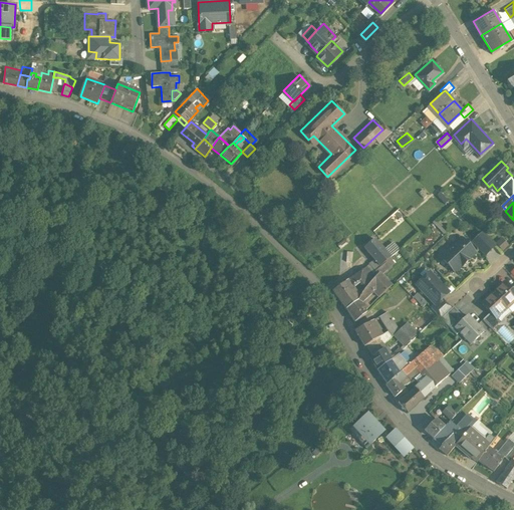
[(399,205),(394,210),(397,213),(402,209),(399,205)]
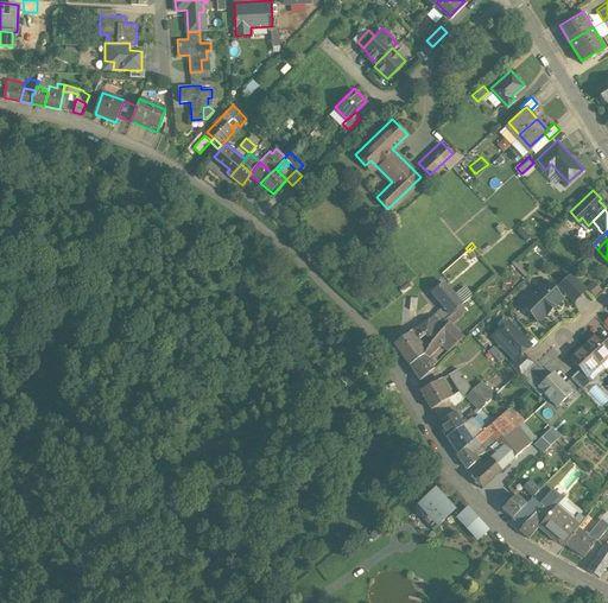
[(571,271),(559,283),(574,298),(586,286),(571,271)]
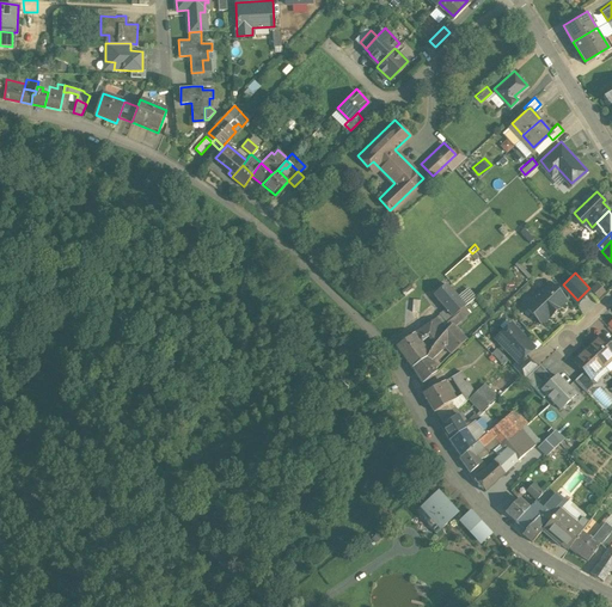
[(549,280),(527,300),(534,307),(531,311),(540,320),(549,313),(550,314),(558,306),(558,305),(565,298),(549,280)]
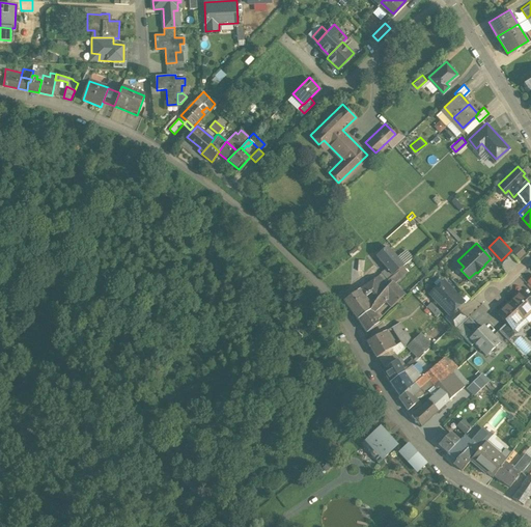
[(518,243),(512,248),(519,255),(524,250),(518,243)]
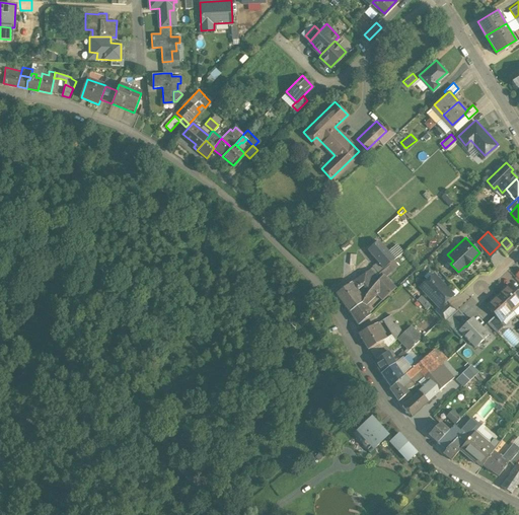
[(392,255),(378,239),(367,248),(377,260),(383,267),(395,255),(394,253),(392,255)]
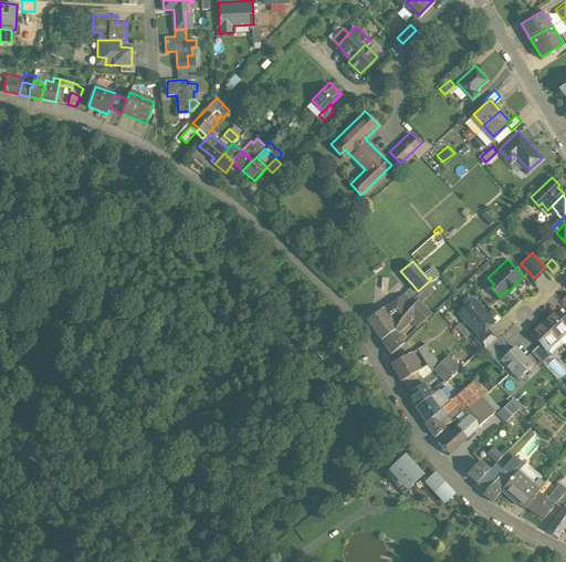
[(378,262),(370,269),(374,272),(381,266),(378,262)]
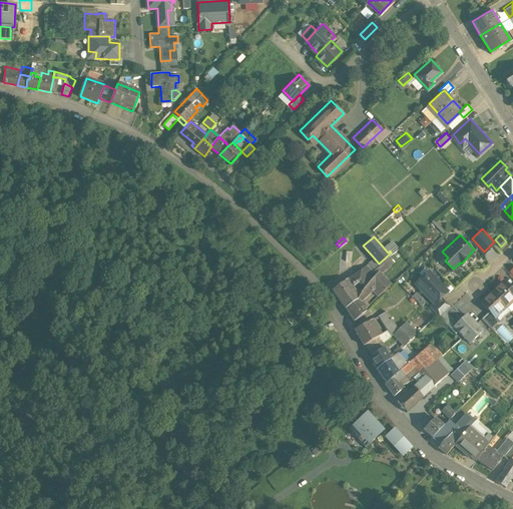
[(415,238),(410,242),(414,247),(419,243),(415,238)]
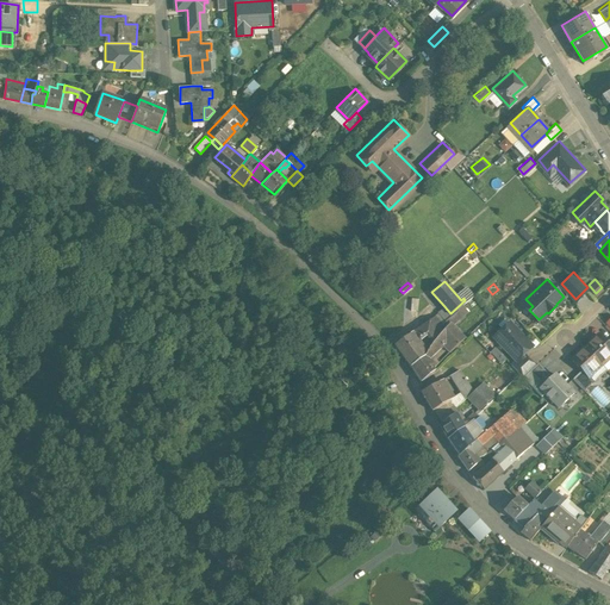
[(427,285),(419,291),(423,295),(430,289),(427,285)]
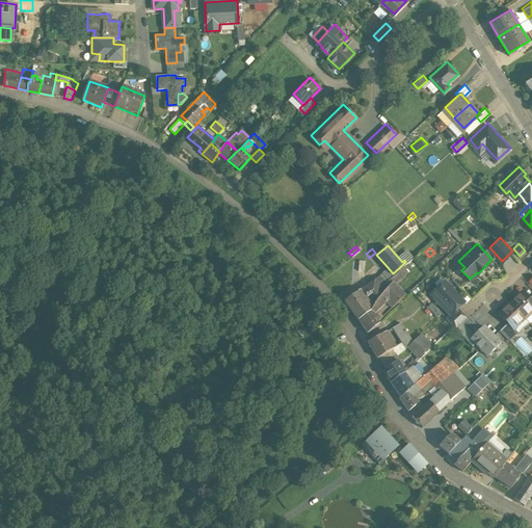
[(415,249),(406,256),(404,260),(405,262),(417,252),(415,249)]
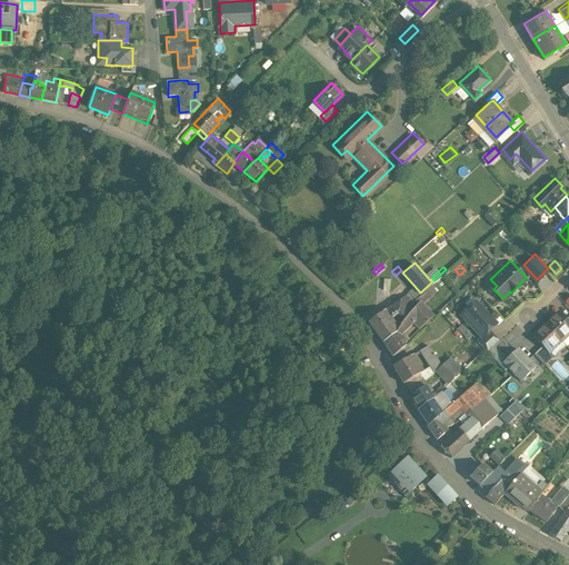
[(420,293),(413,285),(408,290),(415,298),(419,295),(420,293)]
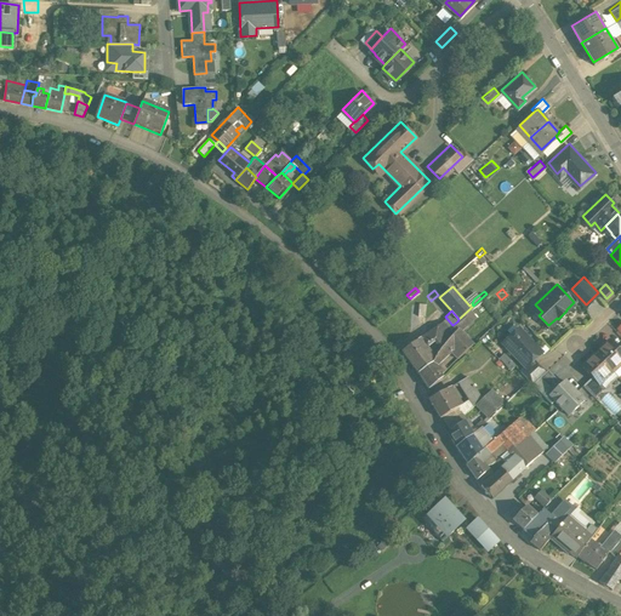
[(459,319),(457,321),(462,326),(471,319),(466,313),(459,319)]
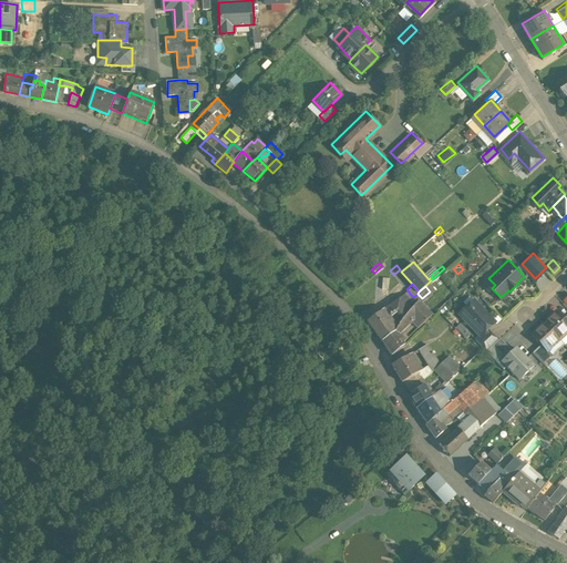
[(403,293),(398,297),(381,308),(387,316),(397,308),(403,317),(413,305),(403,293)]
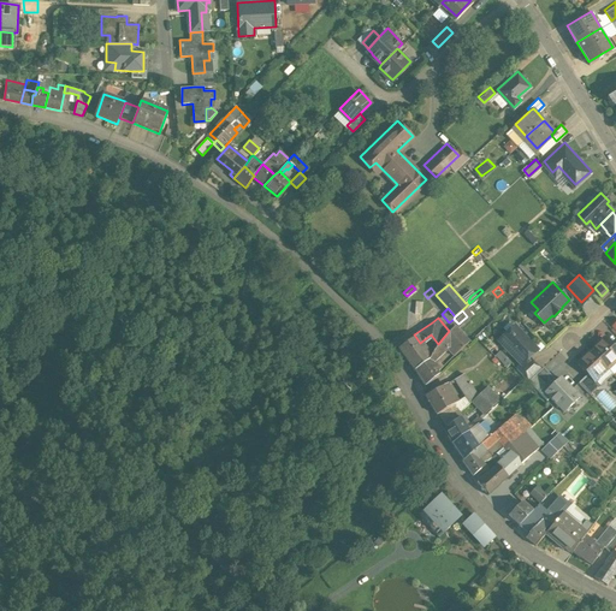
[(533,343),(514,324),(501,336),(501,340),(520,361),(521,362),(528,355),(529,354),(526,350),(533,343)]
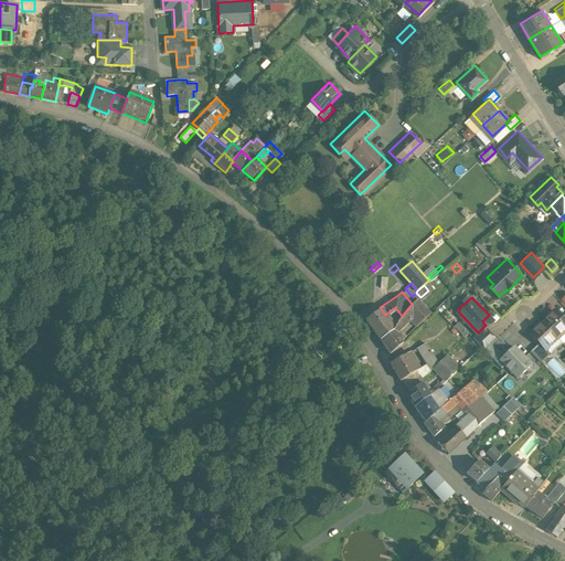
[(402,316),(396,323),(401,327),(409,319),(416,326),(429,313),(416,298),(402,316)]
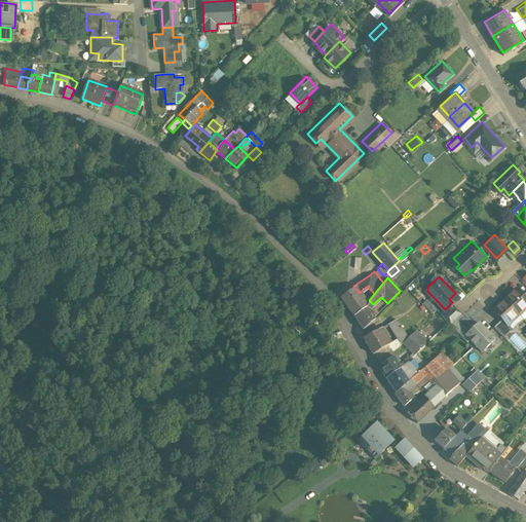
[(359,293),(353,286),(340,296),(353,314),(367,304),(366,303),(359,293)]
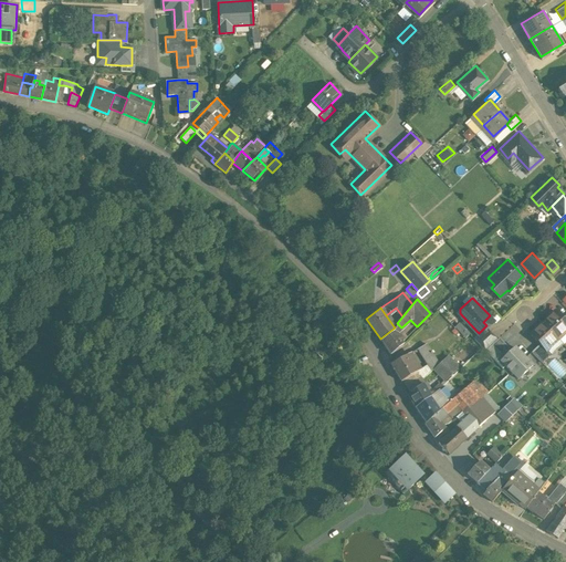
[(554,309),(543,320),(557,335),(565,326),(565,320),(563,318),(554,309)]
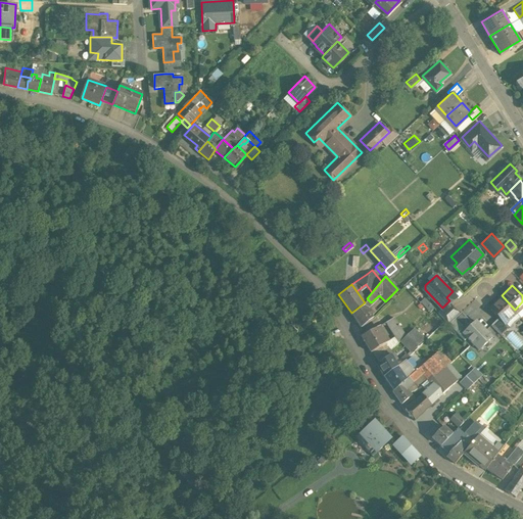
[(515,310),(502,295),(490,305),(497,315),(504,320),(515,310)]
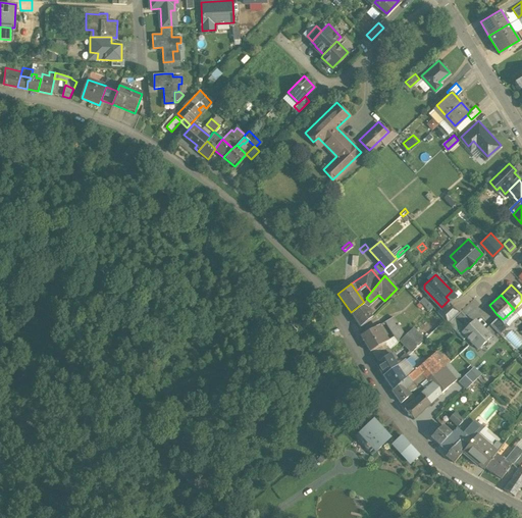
[(448,301),(441,307),(440,306),(436,310),(447,321),(457,312),(448,301)]
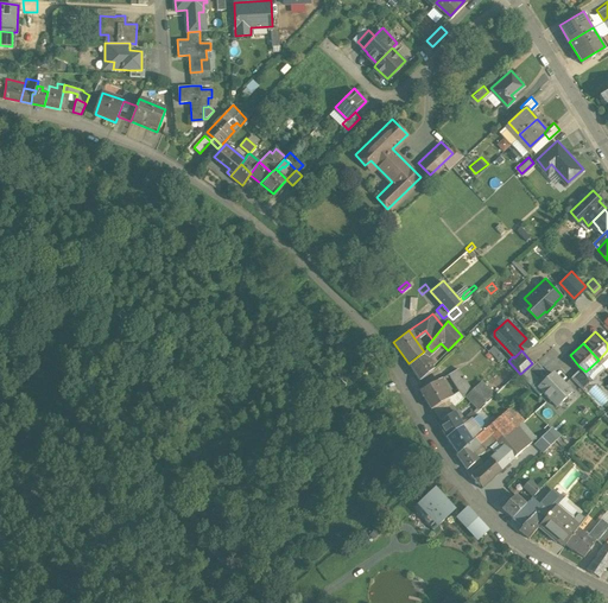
[(424,351),(409,363),(419,380),(434,368),(431,366),(432,365),(429,359),(426,356),(424,351)]
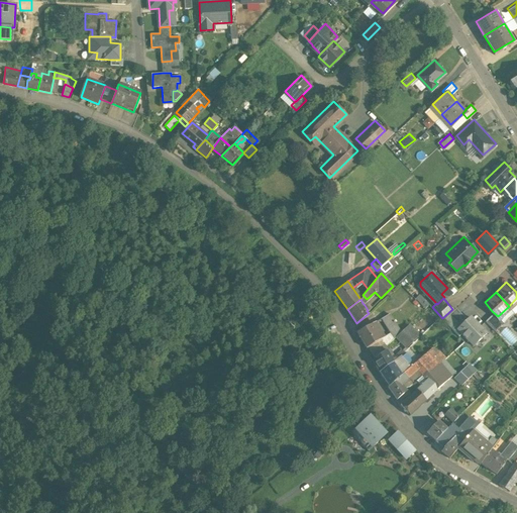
[(452,309),(442,318),(451,327),(464,314),(455,306),(452,309)]
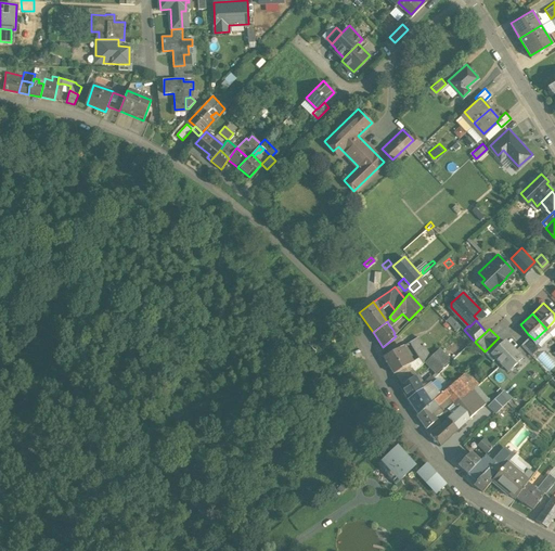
[(528,334),(520,342),(531,353),(540,344),(534,340),(528,334)]
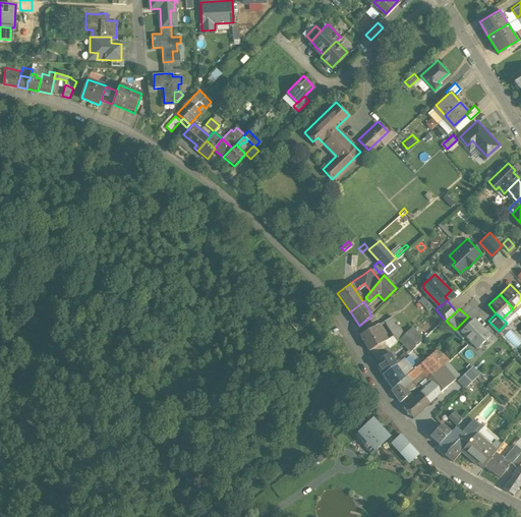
[(403,333),(392,314),(384,320),(393,334),(390,336),(394,342),(399,337),(403,333)]
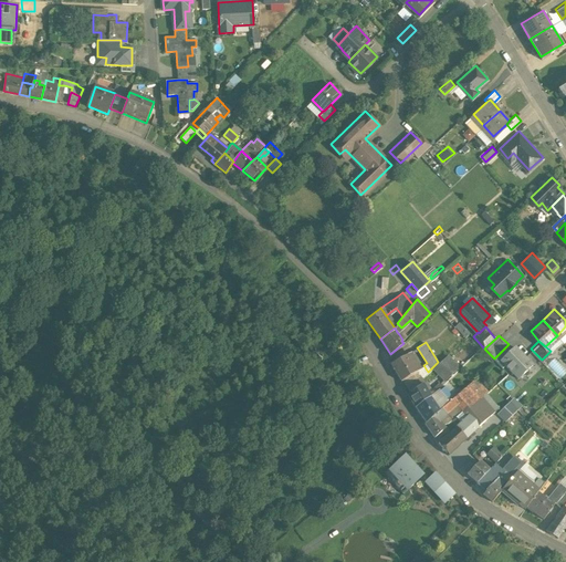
[(516,377),(532,363),(515,345),(500,360),(516,377)]
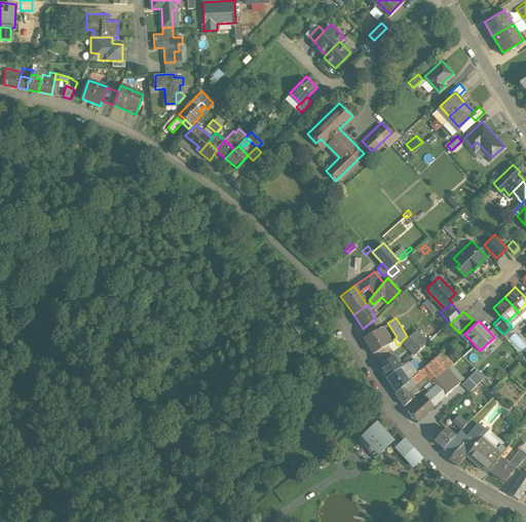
[(378,328),(363,337),(372,352),(383,345),(387,343),(386,343),(378,328)]
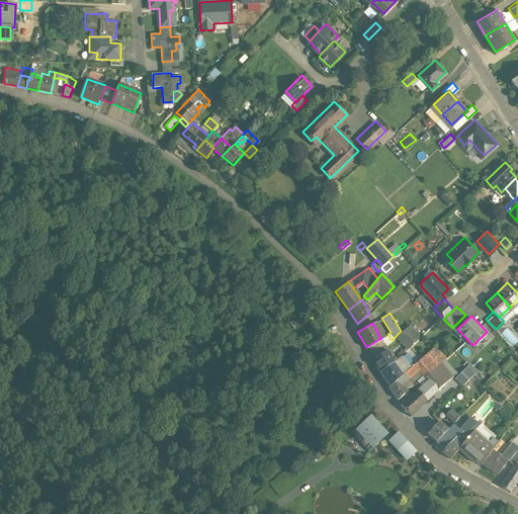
[(401,331),(397,335),(407,346),(419,334),(409,324),(401,331)]
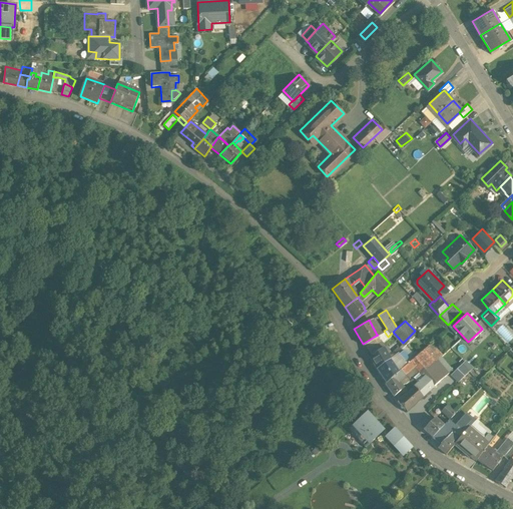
[(384,331),(377,335),(378,335),(374,337),(378,343),(382,341),(383,343),(383,342),(388,337),(384,331)]
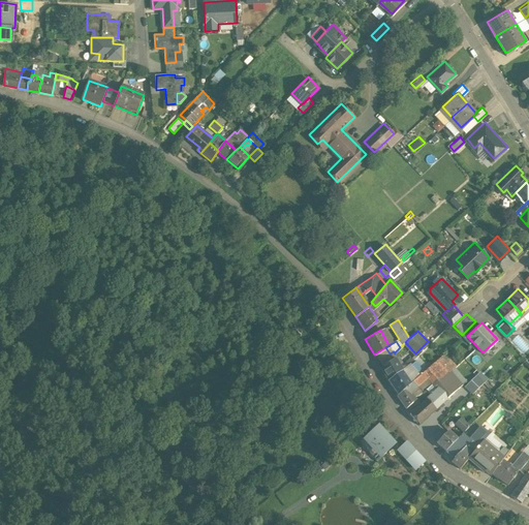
[(385,347),(375,354),(382,366),(393,359),(390,353),(385,347)]
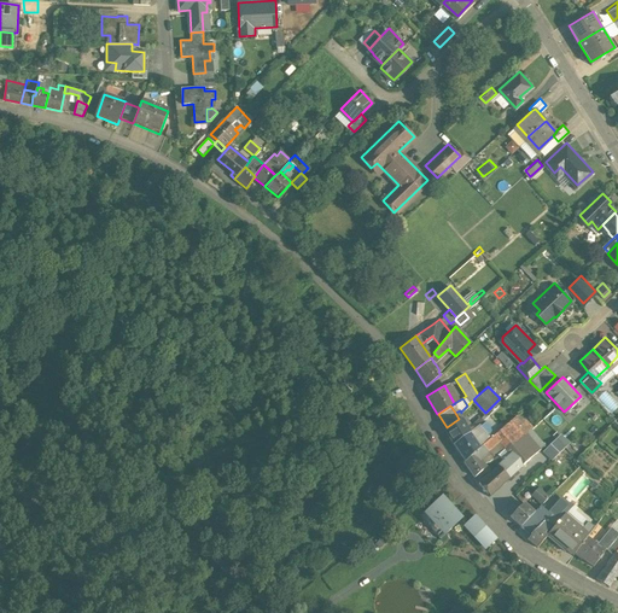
[(495,431),(493,433),(499,441),(505,447),(514,441),(526,431),(512,415),(495,431)]
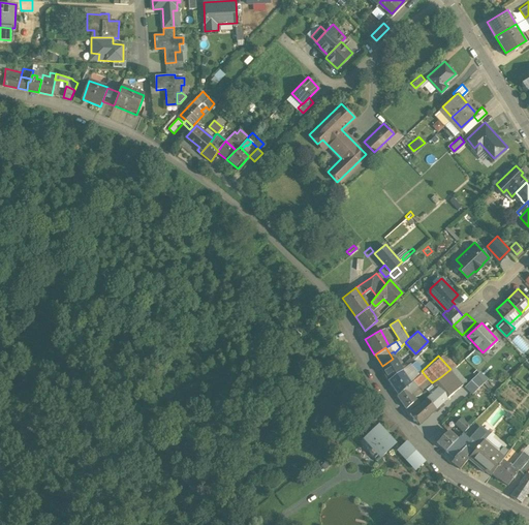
[(382,366),(381,368),(389,379),(402,369),(395,357),(393,359),(382,366)]
